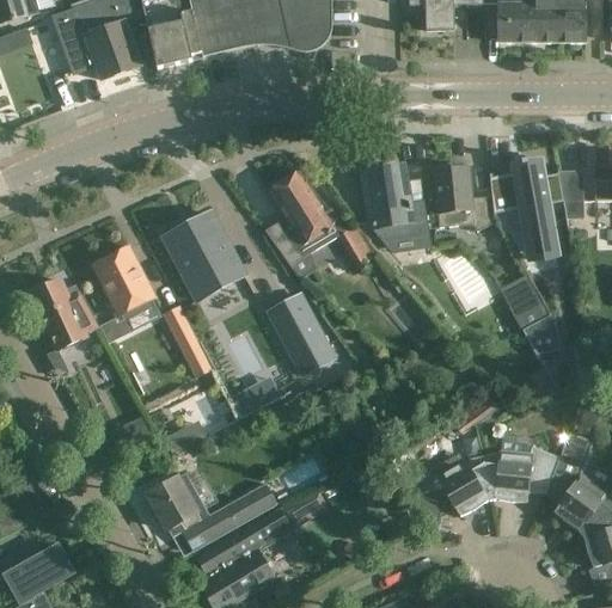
[(0,0),(0,22),(41,12),(40,8),(55,5),(54,0),(0,0)]
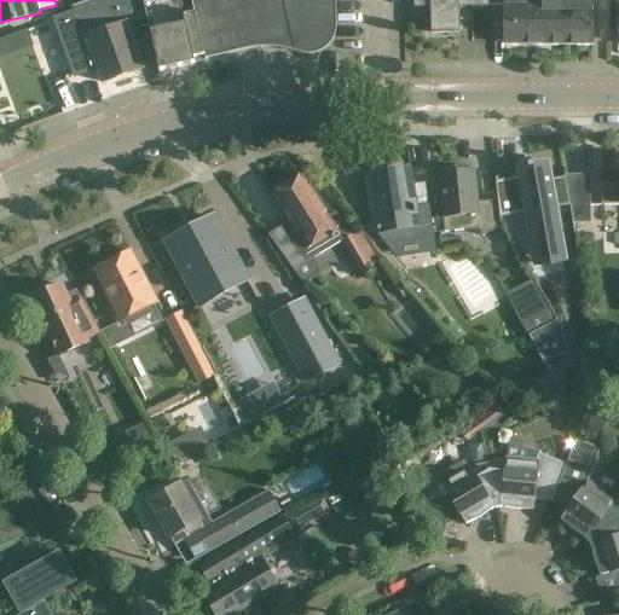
[(126,22),(145,15),(142,0),(92,0),(52,15),(64,48),(74,75),(98,67),(103,81),(142,67),(126,22)]
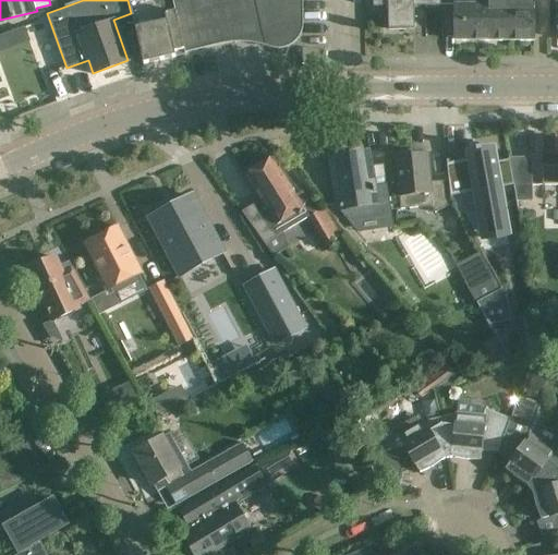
[(128,0),(131,13),(132,13),(144,63),(176,57),(174,52),(184,50),(184,52),(186,52),(185,50),(256,34),(259,37),(262,40),(266,44),(269,46),(274,47),(278,47),(282,46),(287,45),(291,43),(294,39),(296,36),(299,32),(300,27),(301,23),(300,0),(128,0)]
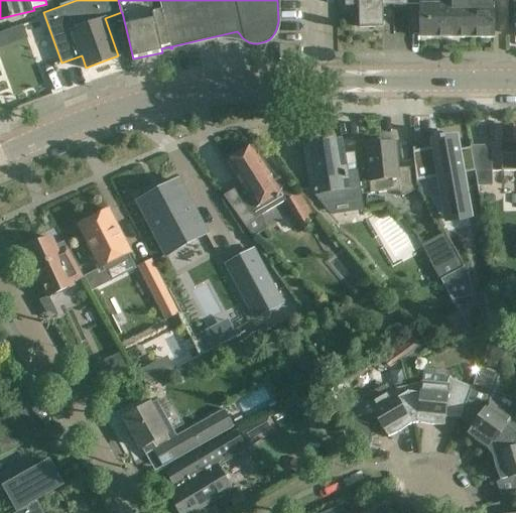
[(408,3),(407,0),(345,0),(346,5),(360,4),(360,26),(384,25),(384,4),(408,3)]
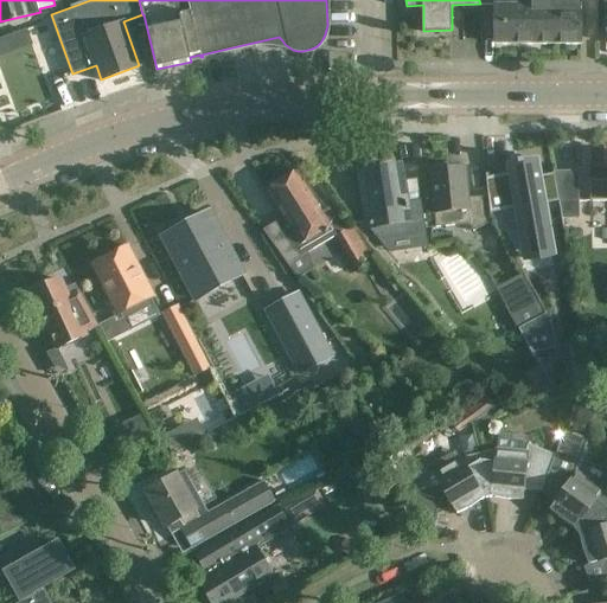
[(554,42),(554,0),(531,0),(532,4),(496,2),(496,42),(554,42)]
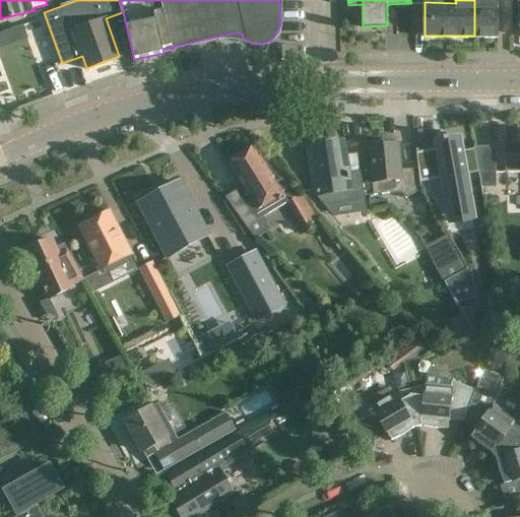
[(474,0),(474,36),(498,37),(497,0),(474,0)]
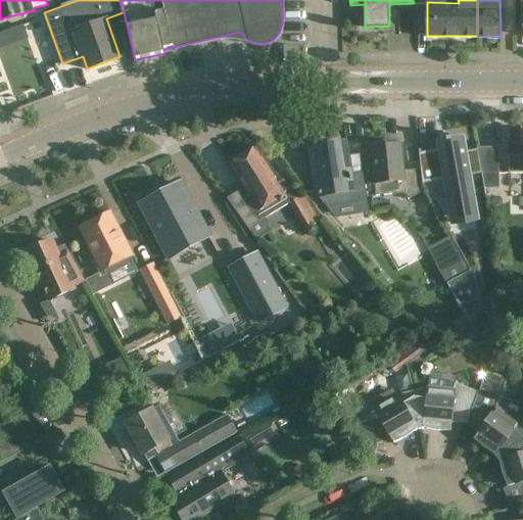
[(420,148),(418,148),(422,183),(424,183),(423,182),(442,179),(444,178),(449,208),(450,207),(473,203),(474,203),(469,174),(471,174),(481,172),(477,148),(465,149),(462,135),(449,137),(449,136),(445,137),(446,139),(439,141),(439,138),(437,138),(439,147),(420,150),(420,148)]
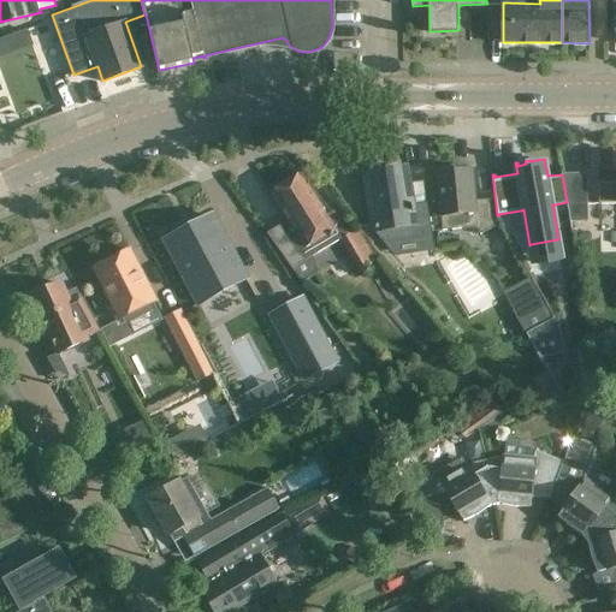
[(413,203),(407,166),(365,173),(374,230),(390,247),(433,239),(427,201),(413,203)]
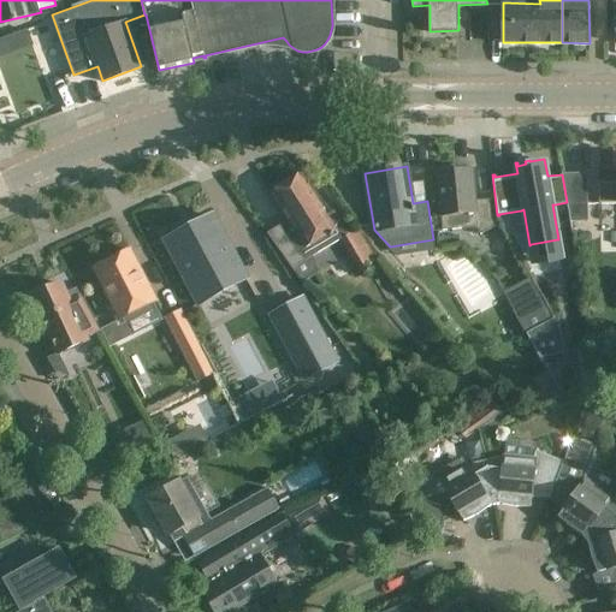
[(455,170),(454,167),(444,168),(443,171),(437,171),(443,229),(477,225),(481,232),(492,226),(496,225),(492,218),(490,197),(475,198),(473,167),(455,170)]
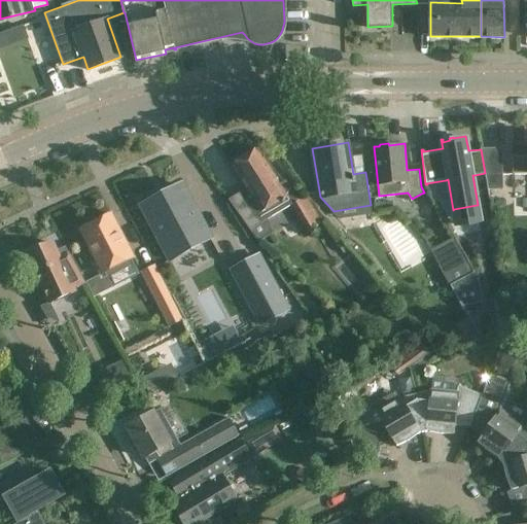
[(243,188),(229,198),(250,228),(268,216),(290,203),(294,200),(305,216),(314,210),(304,194),(297,198),(286,178),(279,182),(257,147),(247,154),(245,151),(236,158),(238,161),(233,164),(242,178),(248,188),(244,191),(243,188)]
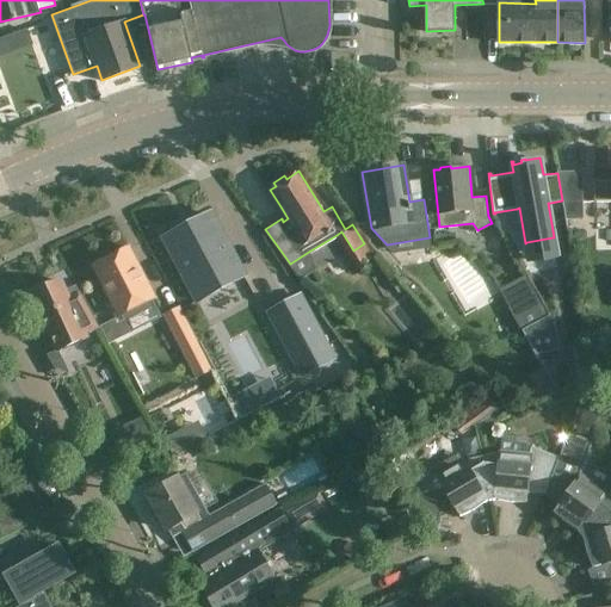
[(581,171),(559,171),(563,200),(582,199),(581,171)]
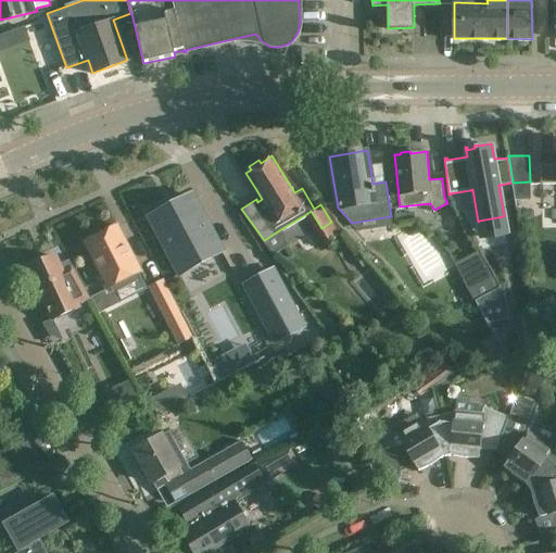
[(555,163),(541,163),(541,181),(555,181),(555,163)]
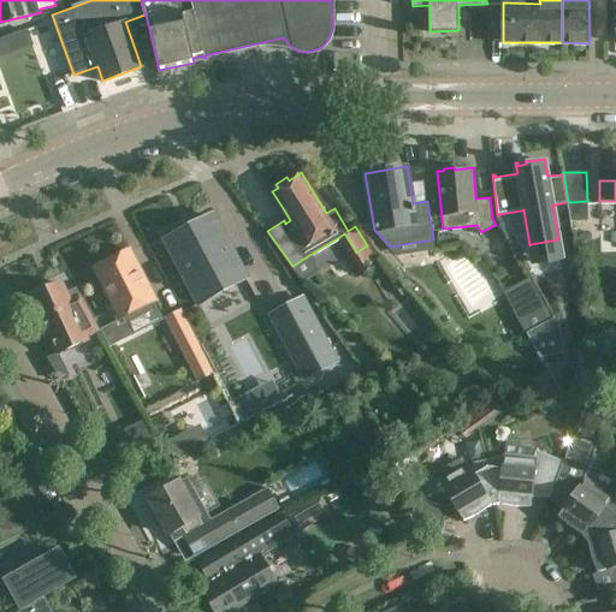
[(199,302),(246,277),(212,214),(191,225),(166,238),(199,302)]
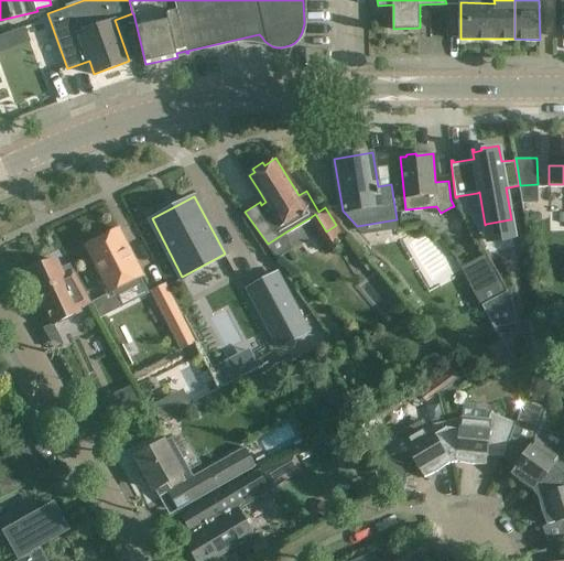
[(143,274),(119,227),(84,245),(108,292),(143,274)]
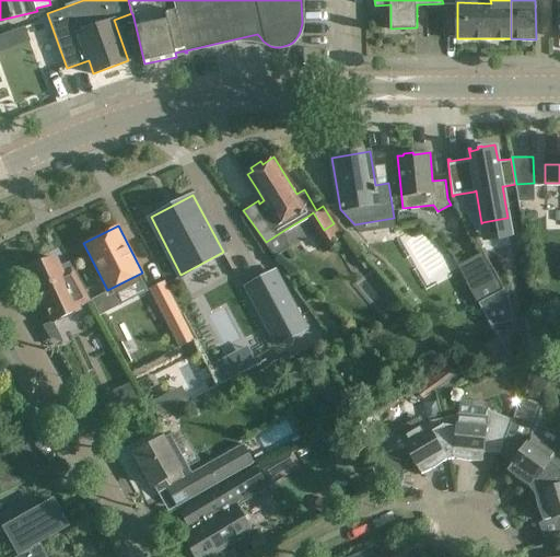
[(92,301),(71,267),(61,273),(54,256),(51,257),(48,255),(39,259),(39,263),(28,268),(53,321),(78,309),(78,308),(92,301)]
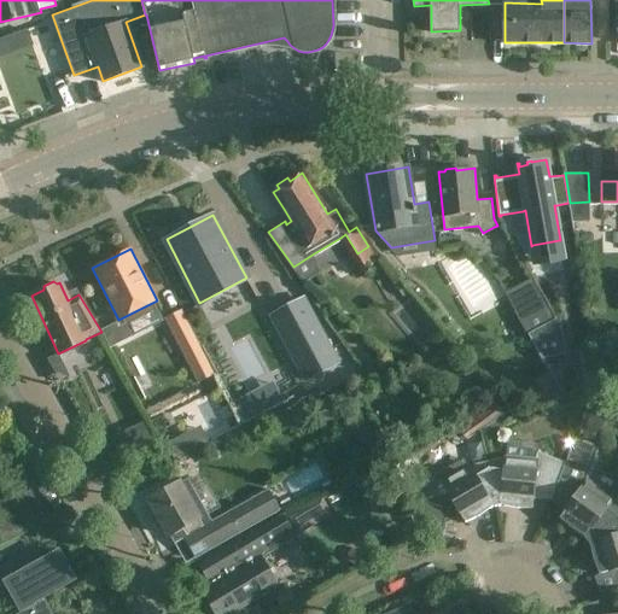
[(541,293),(514,309),(528,333),(528,332),(555,317),(541,293)]
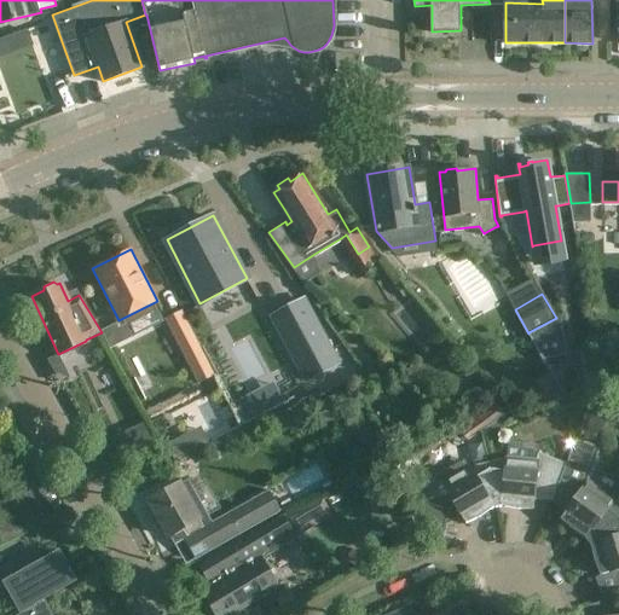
[(339,361),(305,297),(272,315),(306,378),(339,361)]
